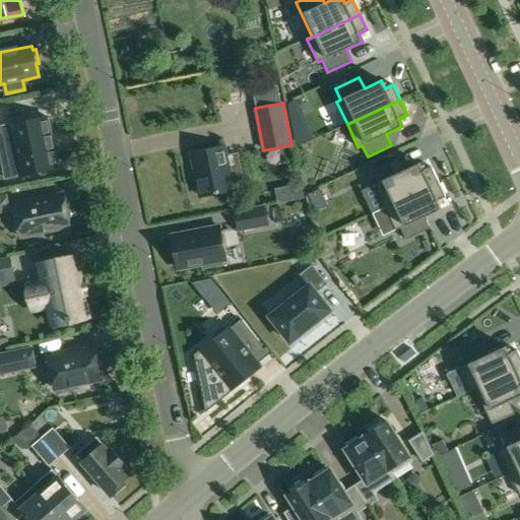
[(20,175),(57,168),(53,147),(54,147),(52,137),(51,137),(47,117),(9,125),(20,175)]
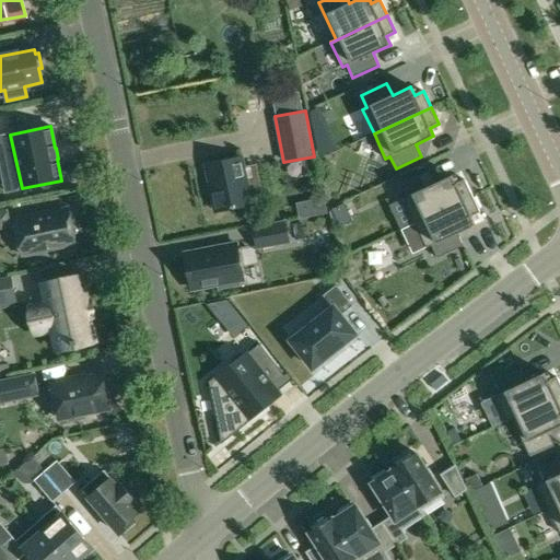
[(241,158),(206,164),(217,211),(251,205),(266,201),(258,167),(244,171),(241,158)]
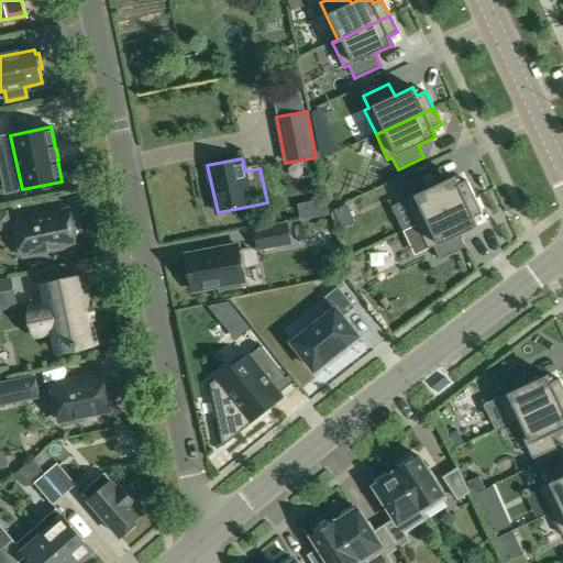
[(418,224),(475,197),(467,180),(459,185),(454,176),(437,185),(430,173),(405,185),(411,199),(407,201),(418,224)]
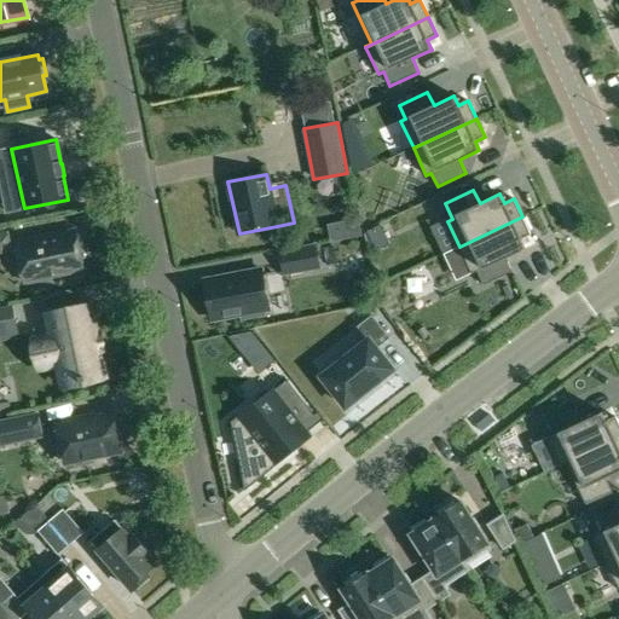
[(522,217),(460,247),(472,273),(478,271),(484,285),(512,272),(505,258),(525,249),(521,239),(531,235),(522,217)]
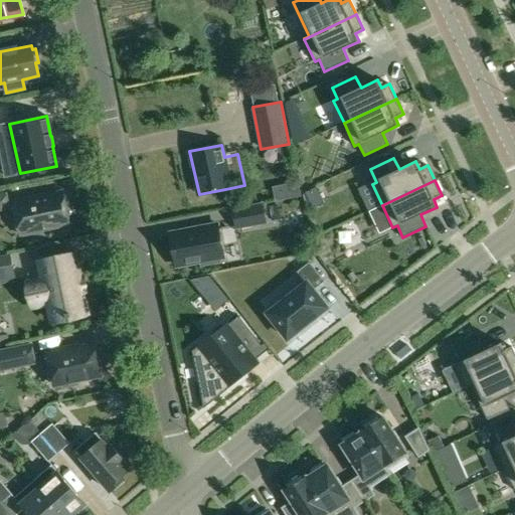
[(0,209),(9,208),(6,192),(0,193),(0,209)]
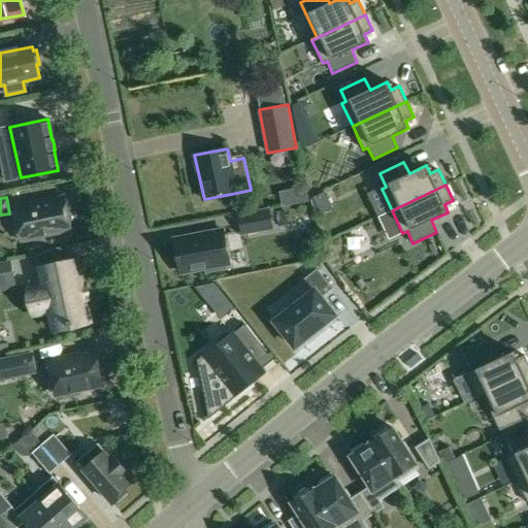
[(64,198),(14,208),(21,240),(24,239),(24,240),(42,236),(42,235),(71,230),(64,198)]
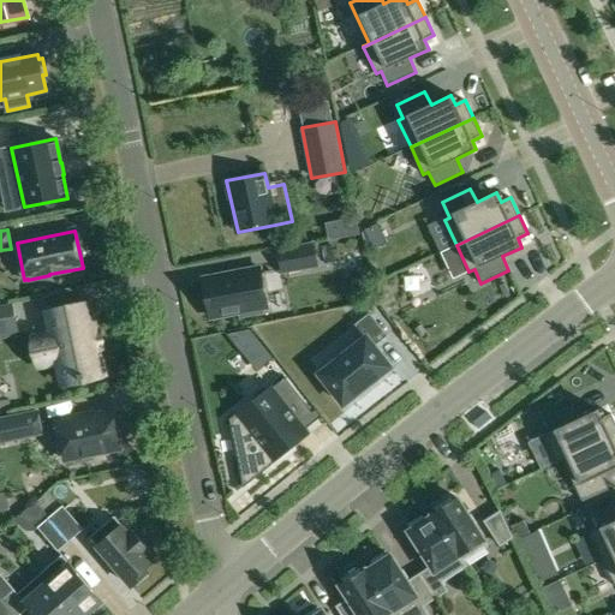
[(312,244),(279,250),(282,273),(317,266),(312,244)]
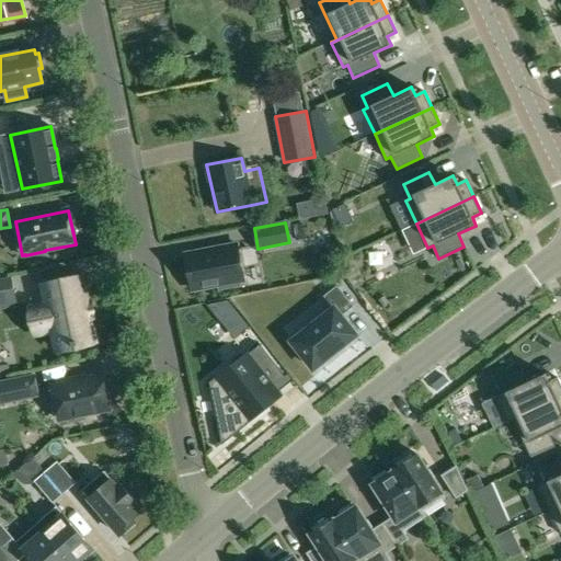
[(237,244),(185,255),(193,292),(218,286),(219,290),(241,286),(240,282),(243,281),(237,244)]
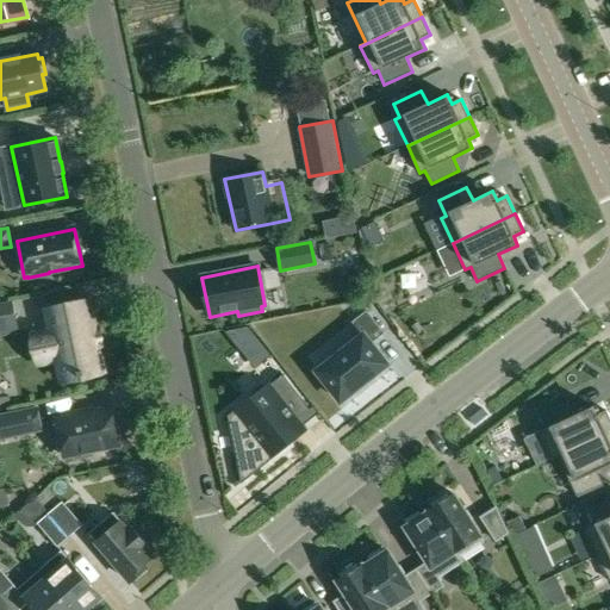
[(49,330),(41,331),(47,363),(56,361),(60,380),(104,371),(99,347),(100,347),(95,328),(89,303),(45,312),(49,330)]
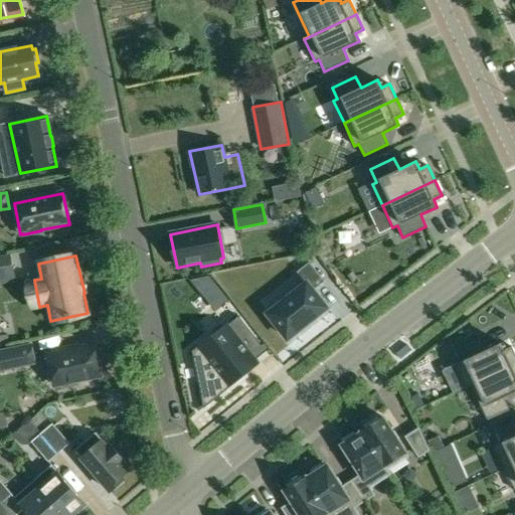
[(10,256),(0,258),(0,277),(14,274),(10,256)]
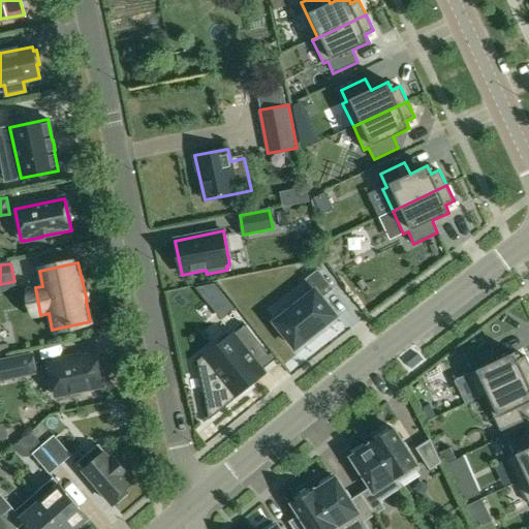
[(314,290),(275,322),(296,348),(336,316),(322,298),(334,289),(318,270),(306,279),(314,290)]
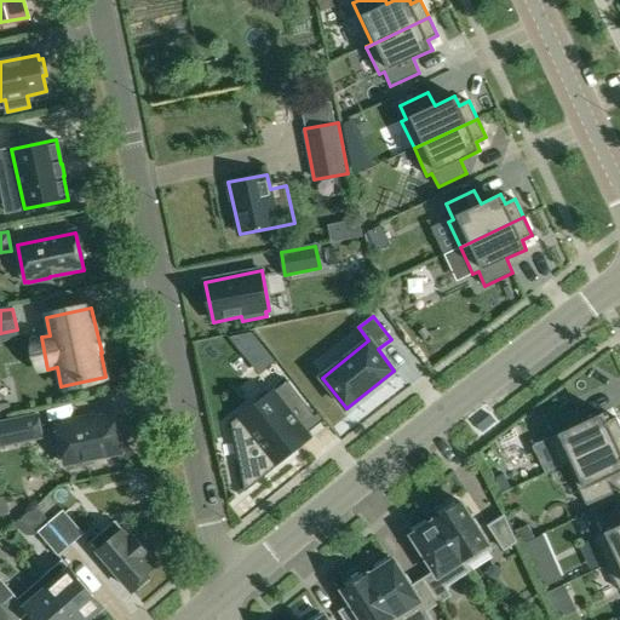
[(228,337),(239,351),(256,338),(251,332),(228,337)]
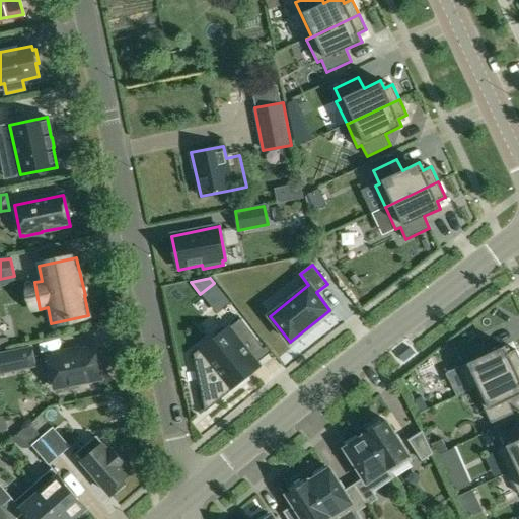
[(200,352),(196,355),(207,408),(230,389),(261,364),(258,362),(258,361),(254,356),(264,349),(264,348),(240,319),(231,326),(200,351),(200,352)]
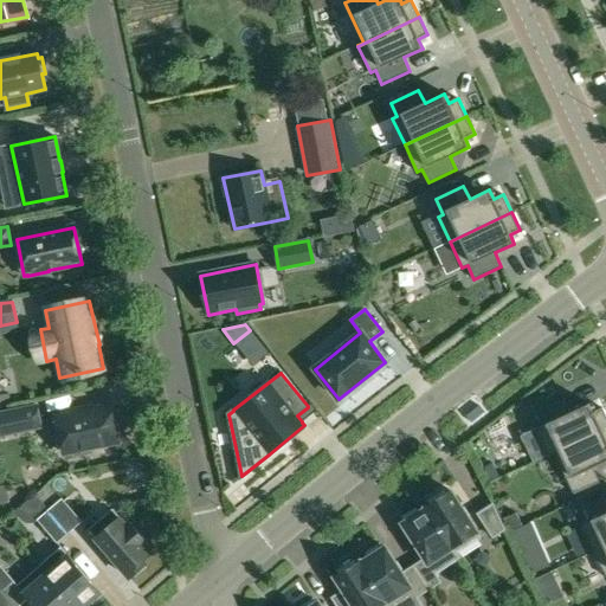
[(536,429),(549,455),(605,427),(605,414),(603,408),(593,412),(590,404),(569,412),(563,399),(535,412),(542,426),(536,429)]
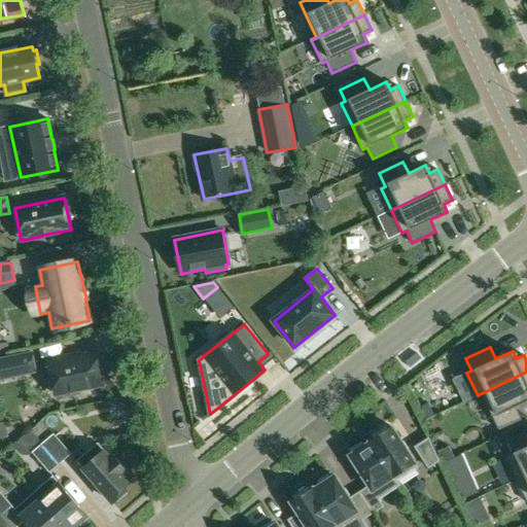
[(103,385),(97,352),(48,362),(56,394),(63,393),(64,397),(79,393),(79,390),(103,385)]
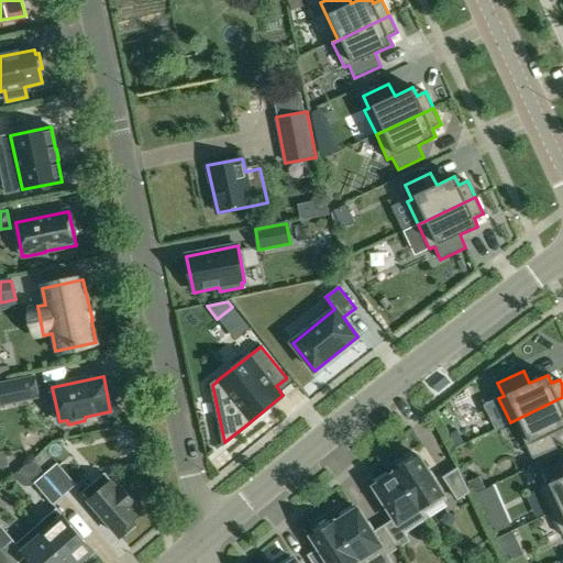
[(11,399),(37,394),(34,377),(8,383),(11,399)]
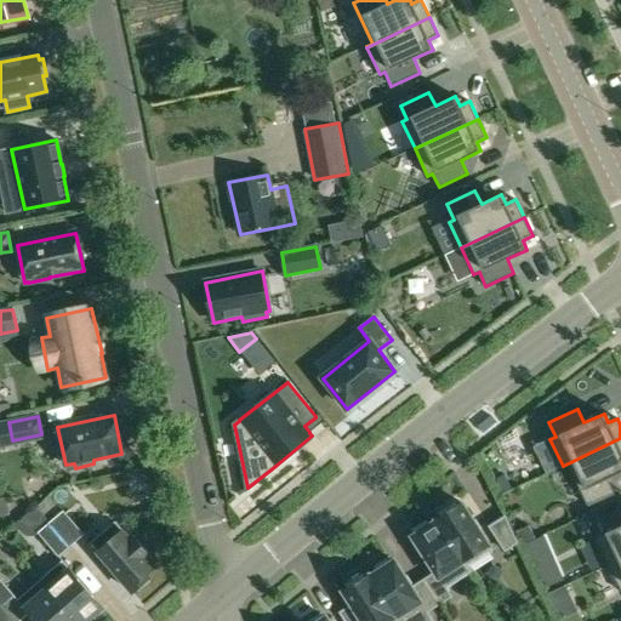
[(620,438),(563,466),(563,467),(569,465),(587,505),(614,493),(607,479),(620,472),(620,438)]
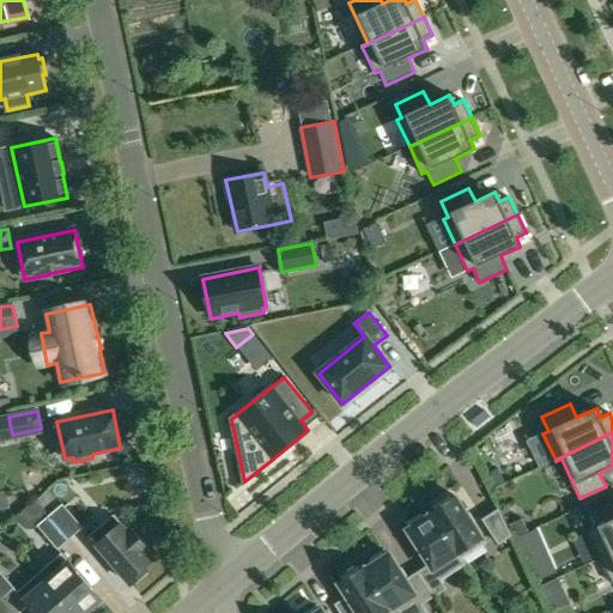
[(435,510),(431,513),(465,564),(462,558),(486,542),(456,496),(451,499),(449,496),(432,505),(435,510)]
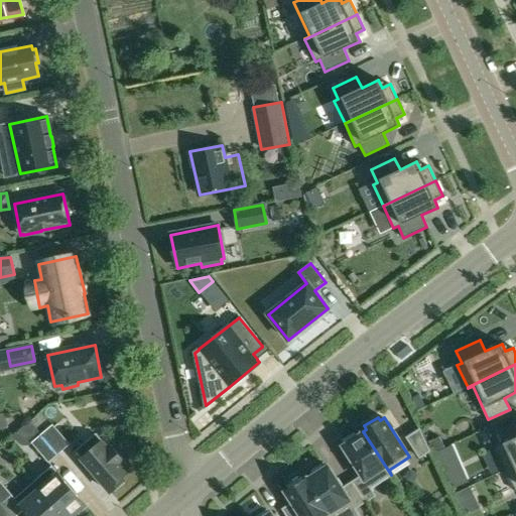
[(495,446),(506,470),(515,464),(515,422),(494,433),(500,444),(495,446)]
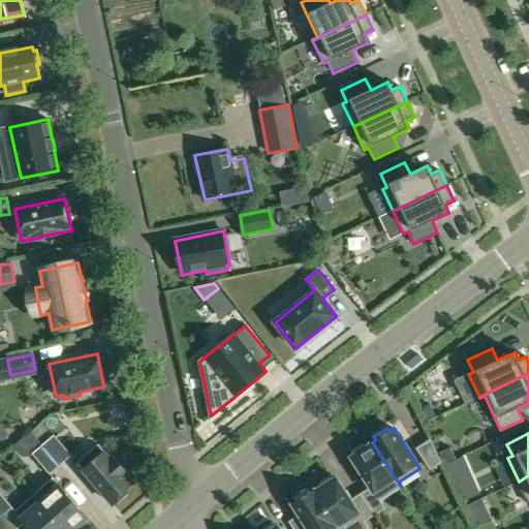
[(54,435),(43,444),(61,465),(71,456),(54,435)]
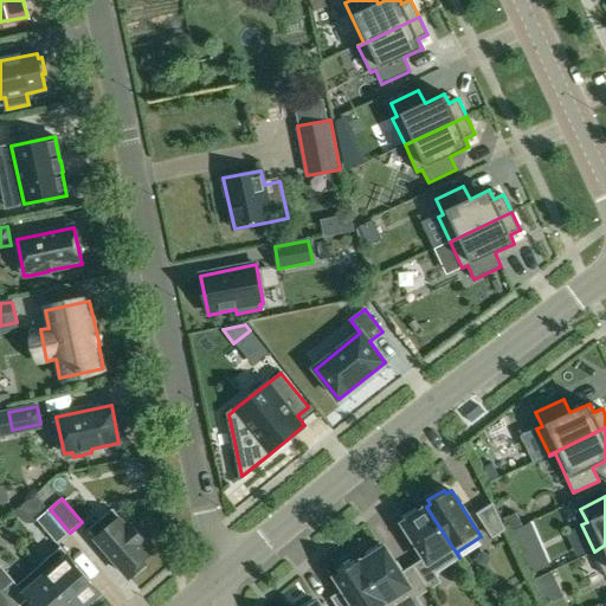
[(492,503),(477,514),(492,537),(504,529),(492,503)]
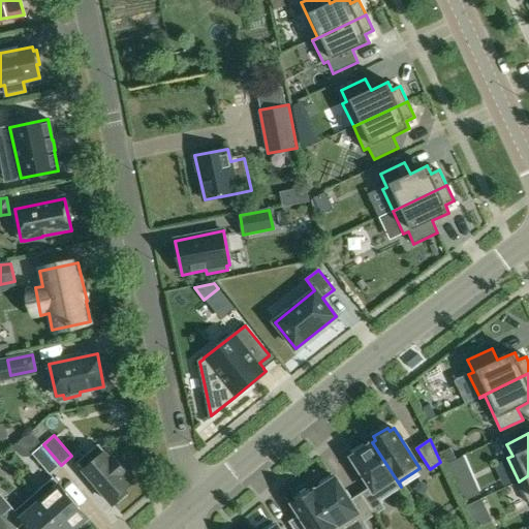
[(361,494),(374,515),(384,507),(379,500),(401,487),(372,442),(371,442),(372,443),(366,447),(363,443),(350,450),(353,456),(351,457),(371,487),(361,494)]
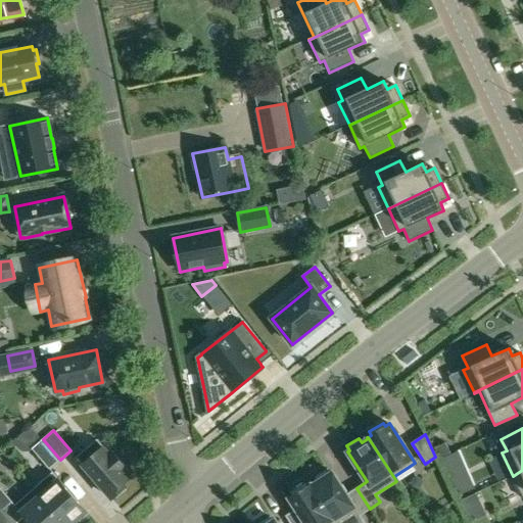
[(49,469),(60,460),(43,439),(32,448),(49,469)]
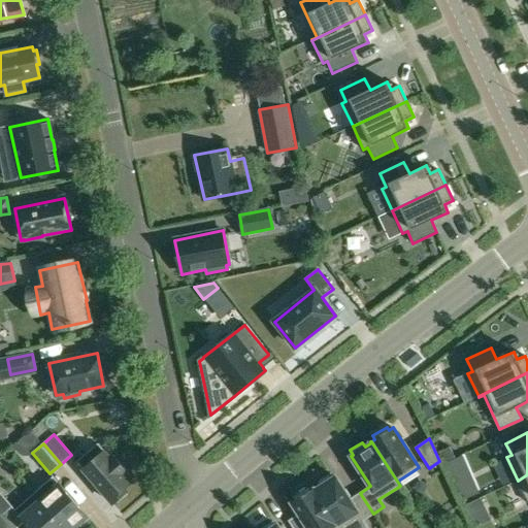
[(98,443),(77,462),(112,503),(127,491),(125,489),(131,483),(124,474),(127,471),(114,458),(111,460),(98,443)]
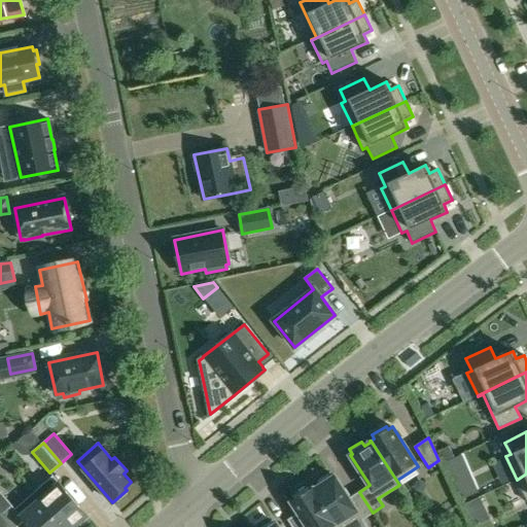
[(455,456),(449,446),(437,451),(443,462),(455,456)]
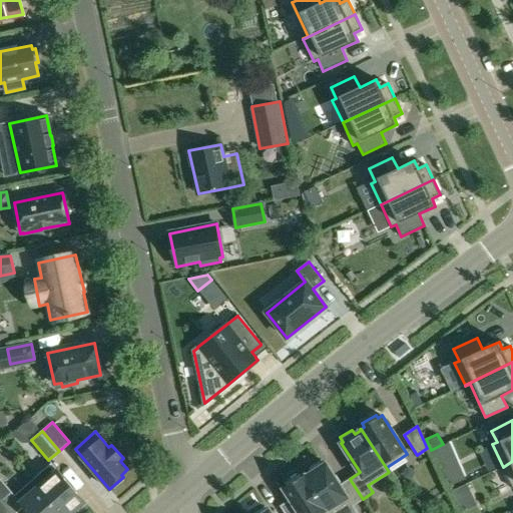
[(353,505),(363,499),(350,479),(340,485),(326,463),(324,464),(321,460),(310,468),(312,472),(306,476),(305,475),(328,512),(357,512),(358,512),(353,505)]
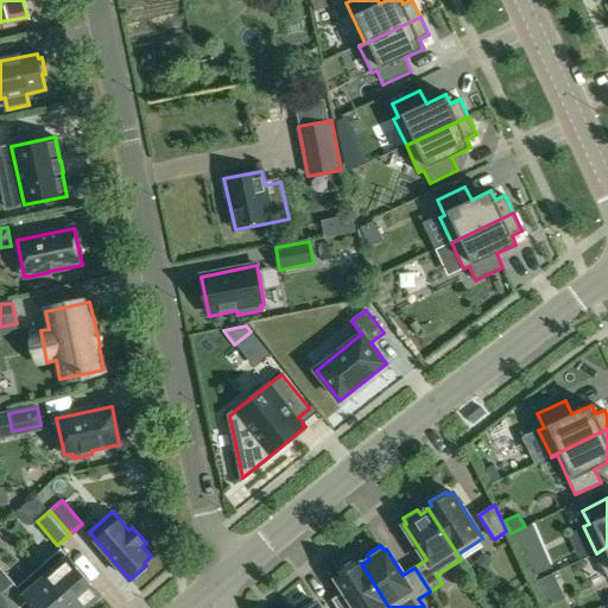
[(607,546),(596,553),(607,578),(607,546)]
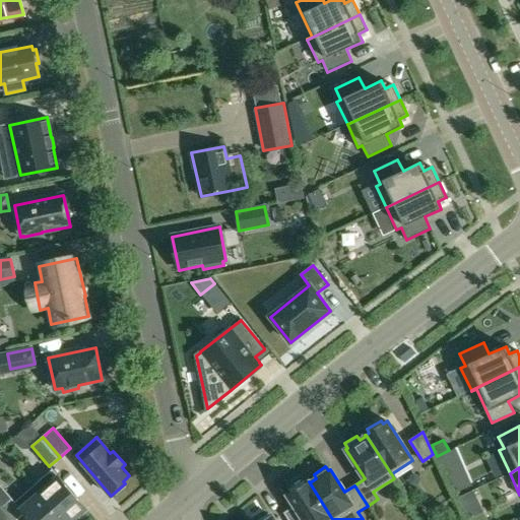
[(34,486),(62,519),(71,519),(85,508),(53,469),(34,486)]
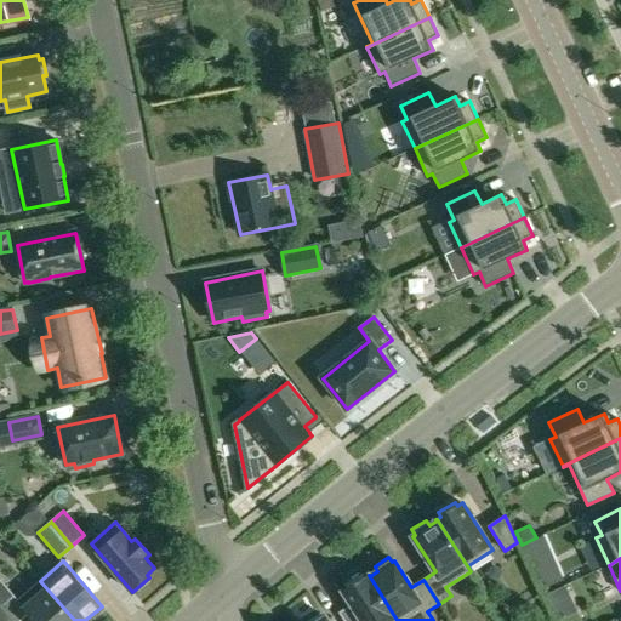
[(397,620),(369,575),(364,577),(362,574),(346,585),(348,588),(343,591),(362,620),(397,620)]
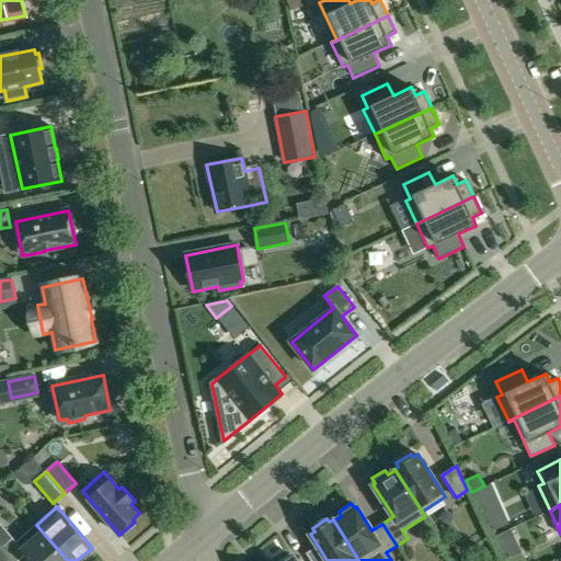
[(0,546),(1,548),(13,538),(0,523),(0,546)]
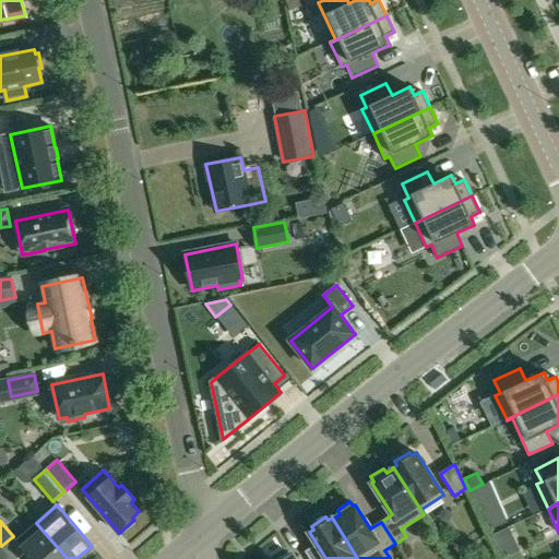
[(67,558),(36,523),(15,540),(32,558),(67,558)]
